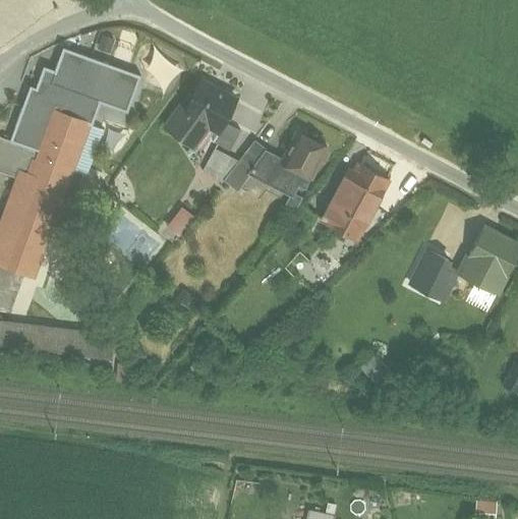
[(36,85),(30,85),(8,143),(36,154),(52,108),(96,124),(104,102),(128,111),(141,74),(87,54),(62,46),(54,67),(44,63),(36,85)]
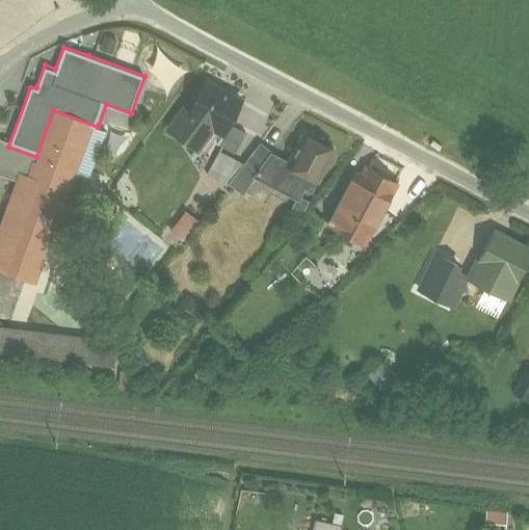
[(182,107),(166,131),(200,152),(215,128),(229,134),(244,102),(207,83),(192,113),(182,107)]
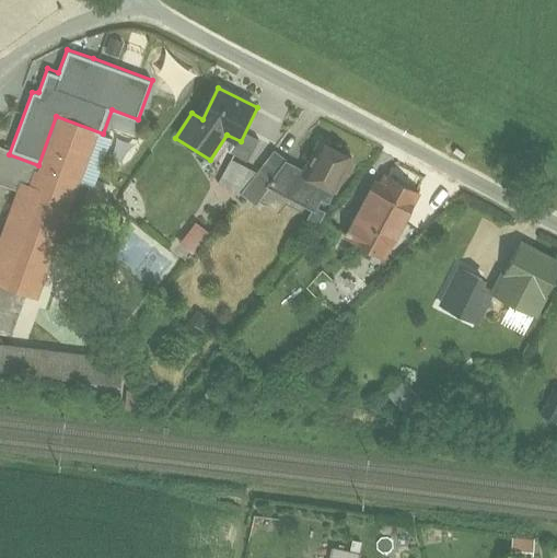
[(86,178),(103,134),(56,116),(38,165),(30,188),(20,185),(16,193),(0,239),(0,288),(41,303),(50,277),(74,208),(86,178)]
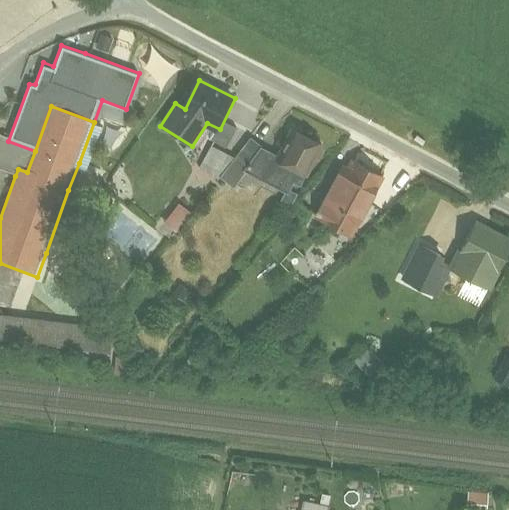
[(324,147),(292,130),(274,163),(306,180),(324,147)]
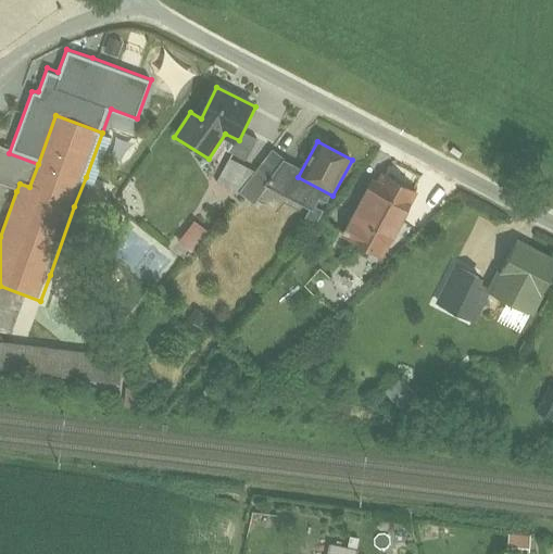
[(20,184),(29,187),(38,164),(9,153),(0,150),(0,185),(16,191),(20,184)]
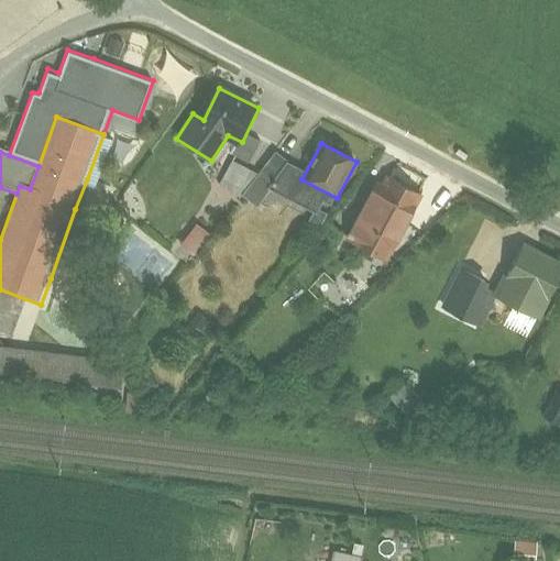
[(257,177),(231,163),(217,190),(239,201),(241,198),(256,178),(257,177)]
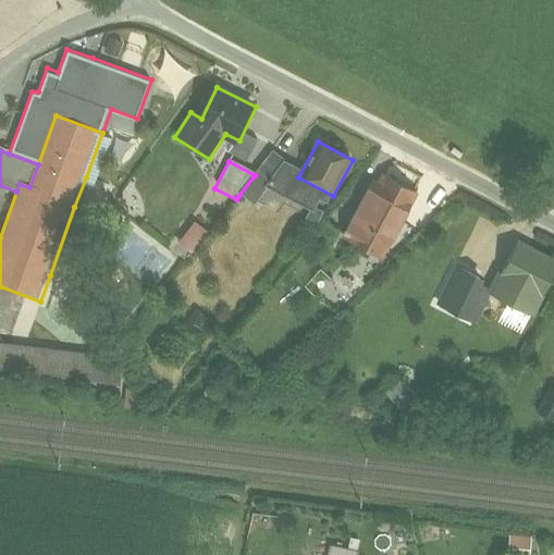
[(374,187),(370,185),(342,237),(354,244),(352,249),(366,257),(369,251),(383,259),(418,194),(382,174),(374,187)]
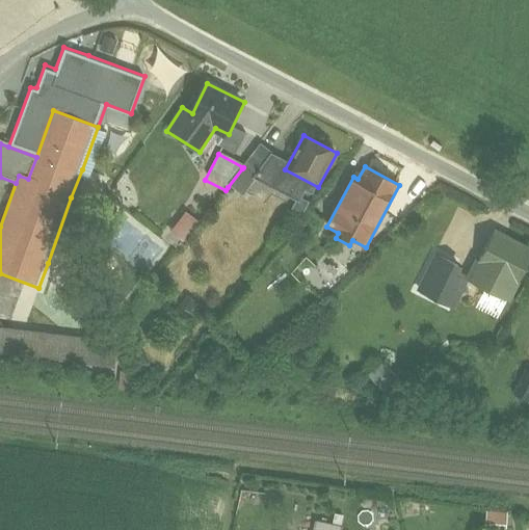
[(256,180),(242,168),(228,187),(242,197),(256,180)]
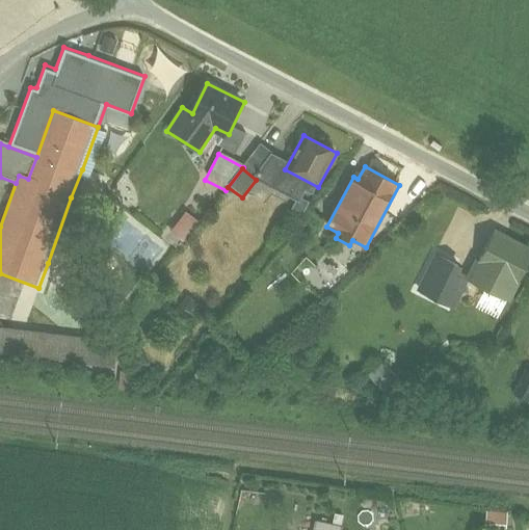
[(88,171),(82,169),(71,197),(78,201),(80,193),(88,171)]
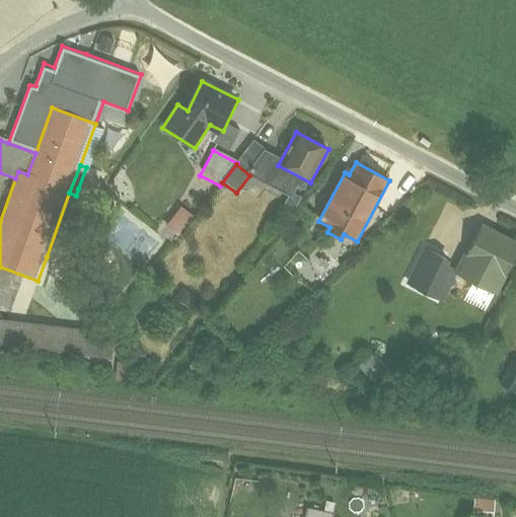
[(260,191),(263,185),(249,177),(241,192),(258,201),(263,193),(260,191)]
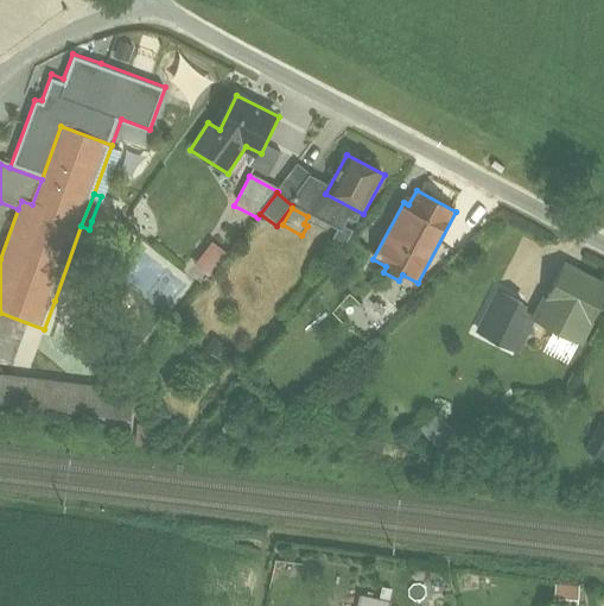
[(337,233),(307,216),(304,223),(307,226),(334,240),(337,233)]
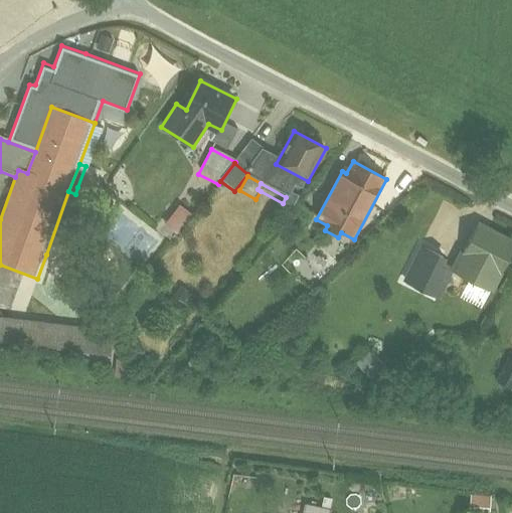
[(176,234),(191,213),(180,205),(165,226),(176,234)]
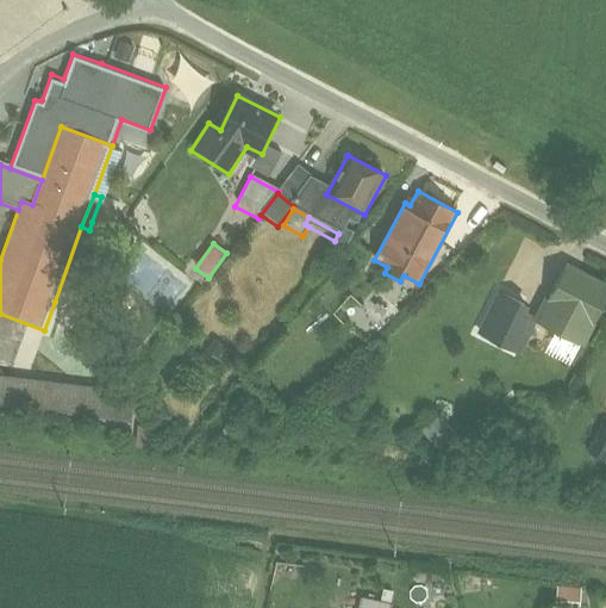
[(605,297),(605,284),(567,265),(537,323),(555,333),(581,346),(605,297)]
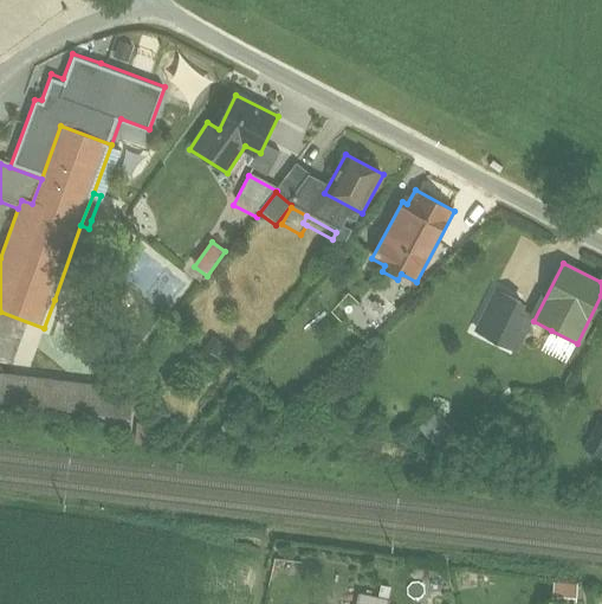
[(472,335),(511,354),(532,309),(493,290),(472,335)]
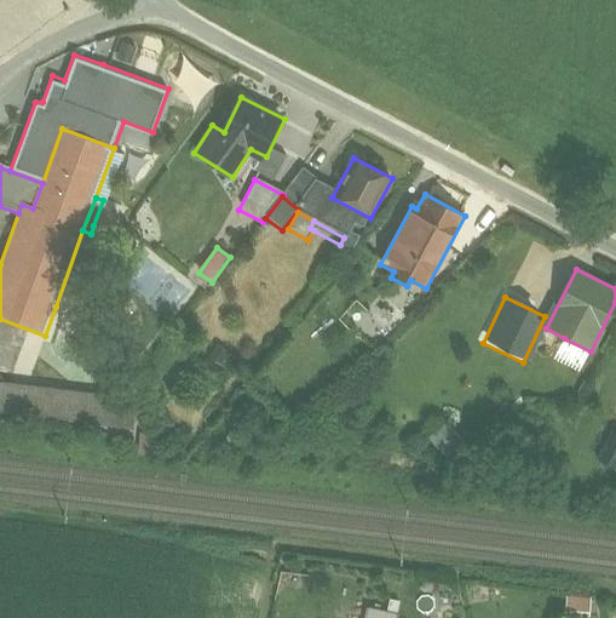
[(385,338),(404,319),(386,301),(367,319),(385,338)]
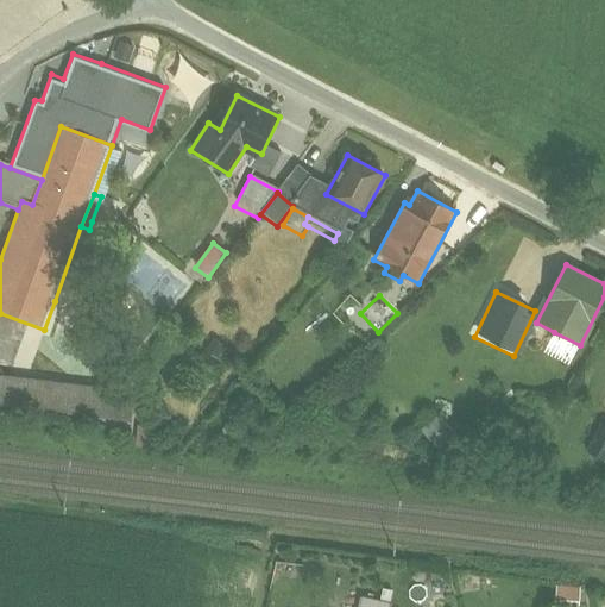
[(378,332),(360,313),(351,304),(336,318),(364,345),(378,332)]
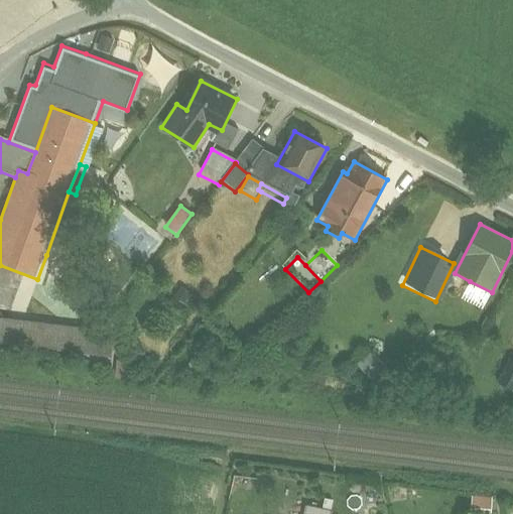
[(492,292),(470,281),(461,299),(483,310),(492,292)]
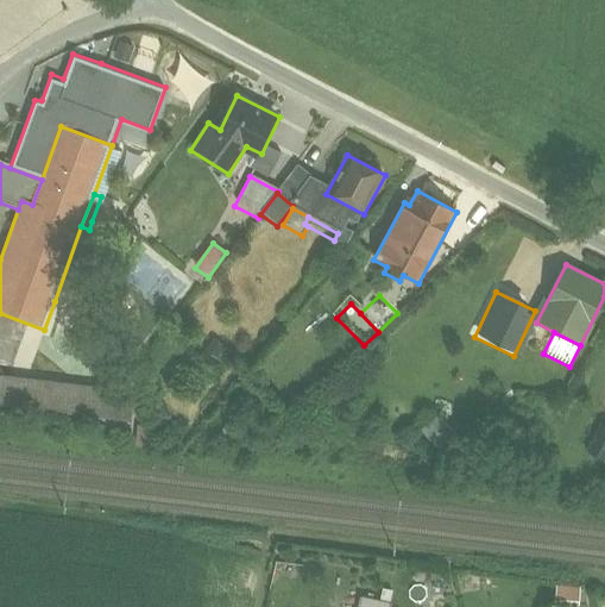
[(357,348),(350,339),(342,346),(350,354),(357,348)]
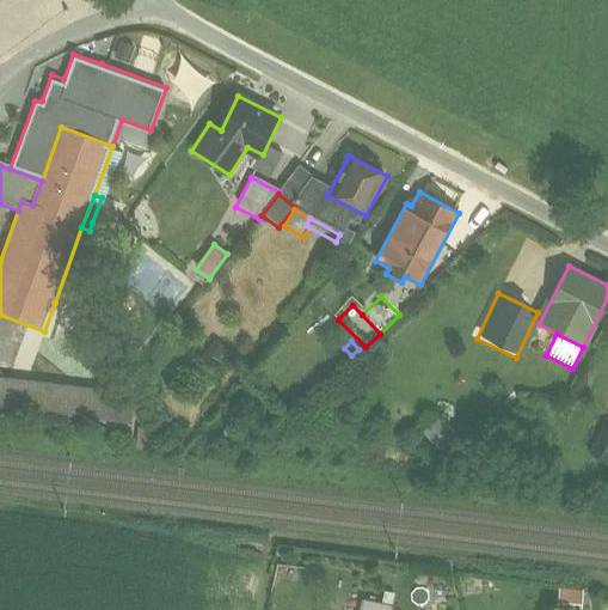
[(29,380),(0,377),(0,410),(92,422),(130,427),(135,394),(102,389),(29,380)]
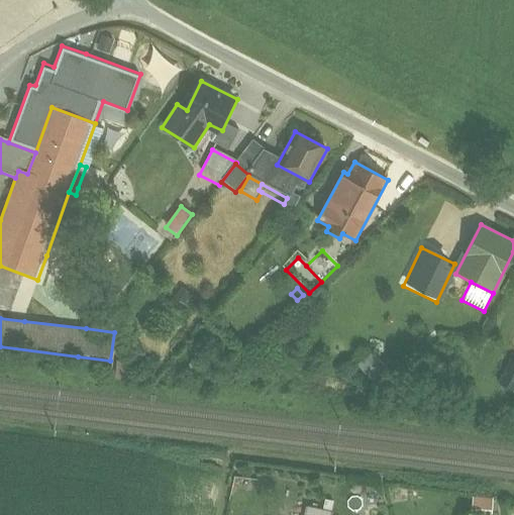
[(372,352),(354,368),(360,374),(371,386),(388,371),(385,367),(372,352)]
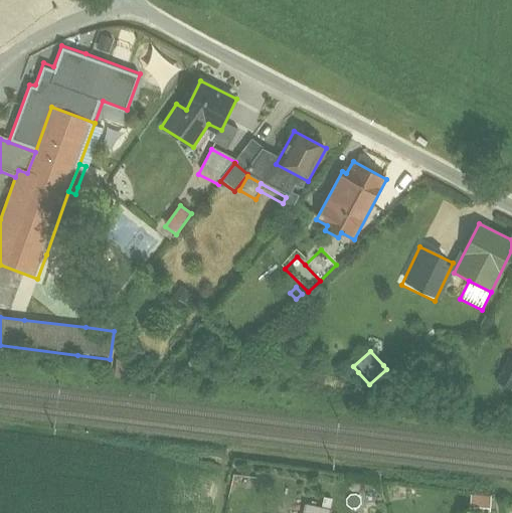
[(511,365),(501,359),(487,385),(511,398),(511,365)]
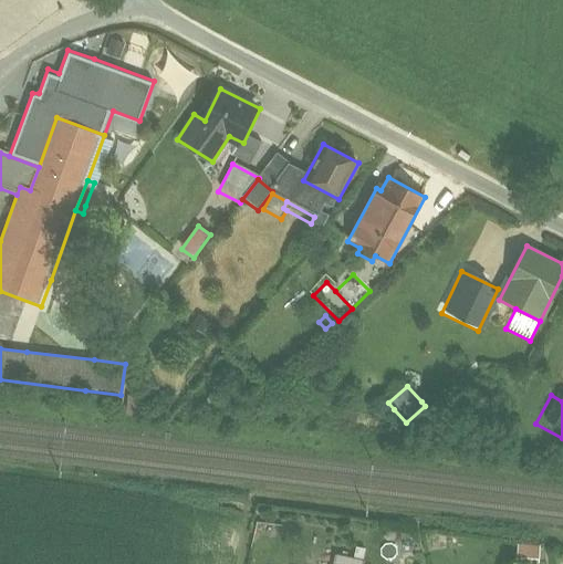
[(214,415),(200,407),(193,418),(206,427),(214,415)]
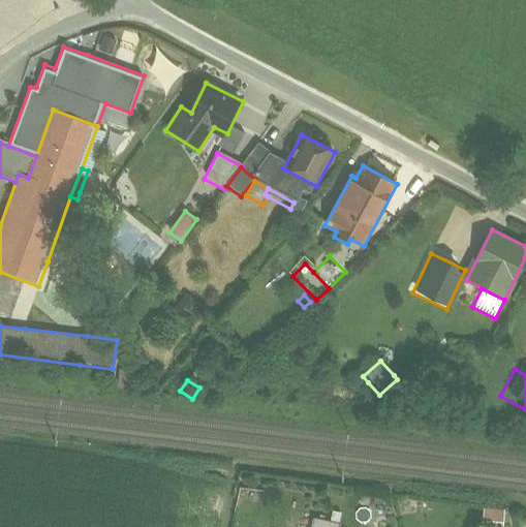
[(336,500),(333,510),(345,514),(347,503),(336,500)]
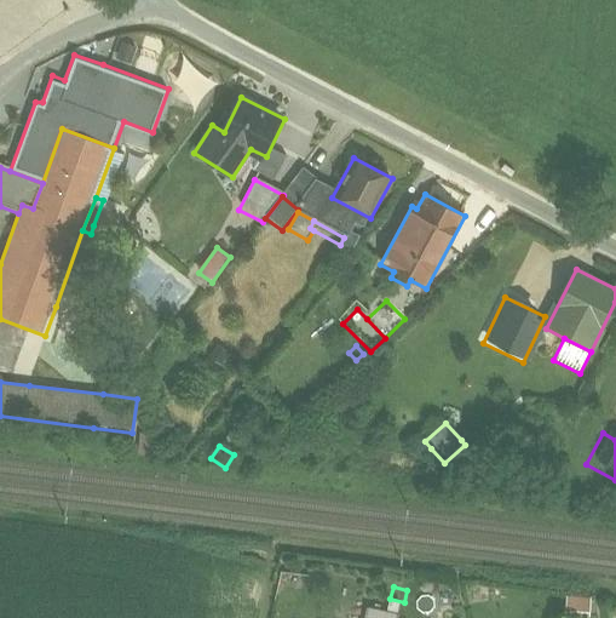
[(403,617),(407,604),(404,602),(390,599),(374,595),(368,617),(403,617)]
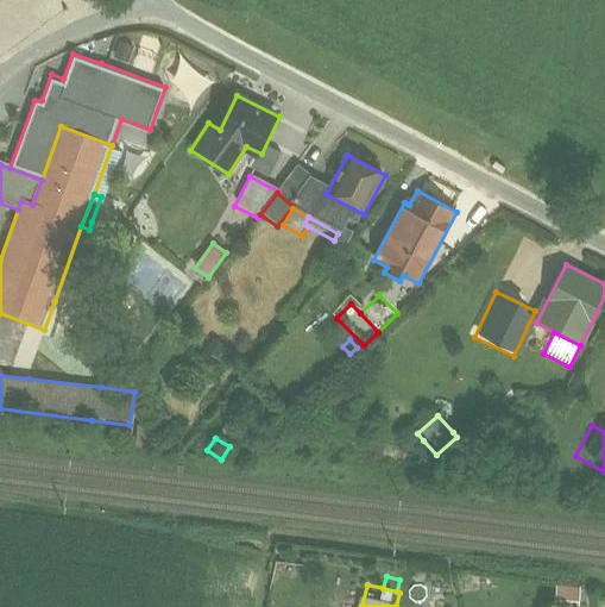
[(581,606),(581,587),(556,587),(556,606),(581,606)]
